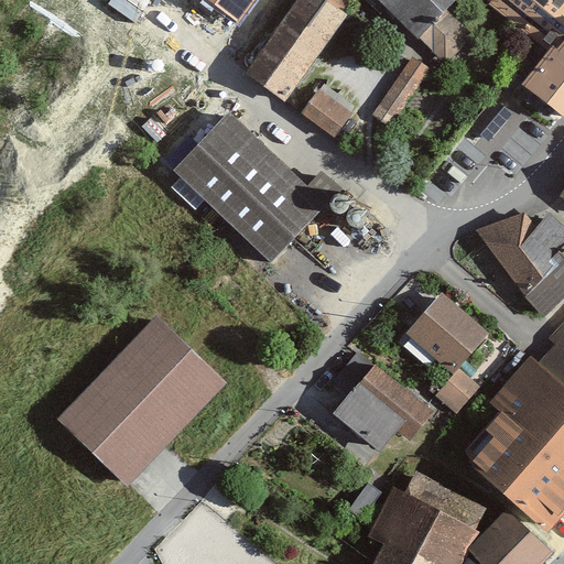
[(206,0),(238,23),(255,0),(206,0)]
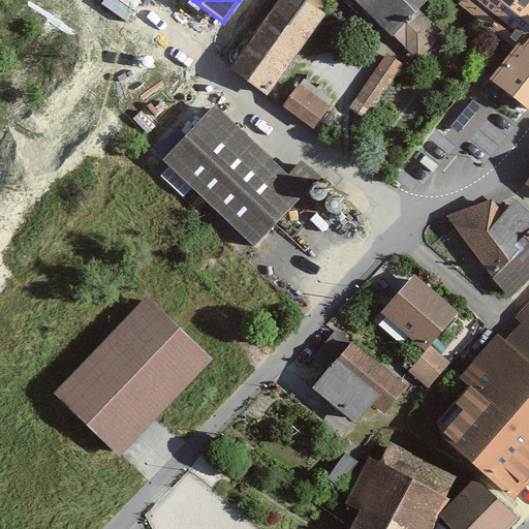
[(277,0),(227,68),(265,96),(324,17),(302,0),(277,0)]
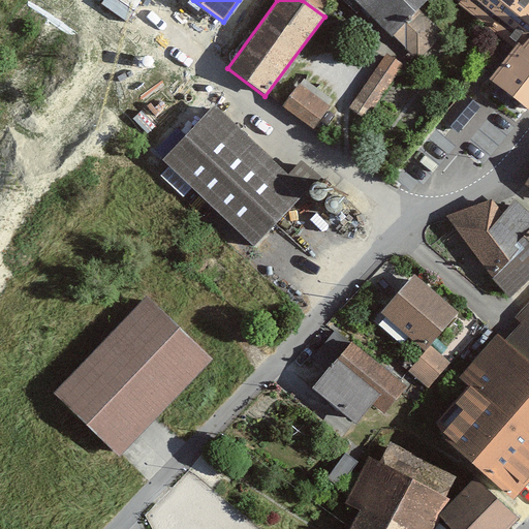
[(351,0),(391,37),(393,35),(415,60),(442,35),(418,9),(427,0),(351,0)]
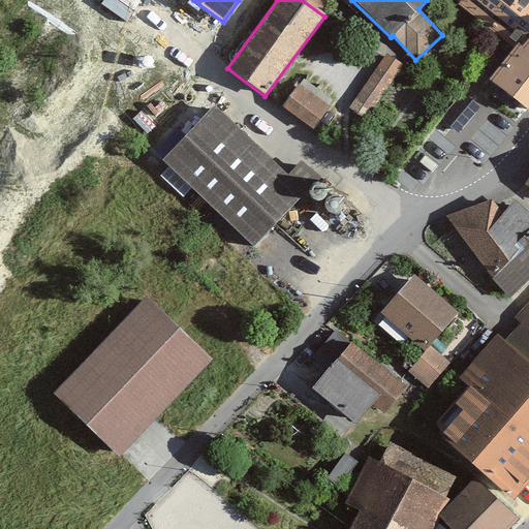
[(528,0),(457,0),(521,51),(495,83),(528,110),(528,109),(528,0)]
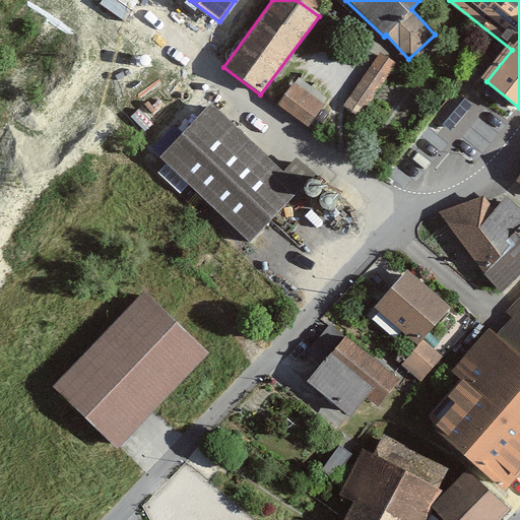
[(366,109),(396,63),(377,51),(346,95),(366,109)]
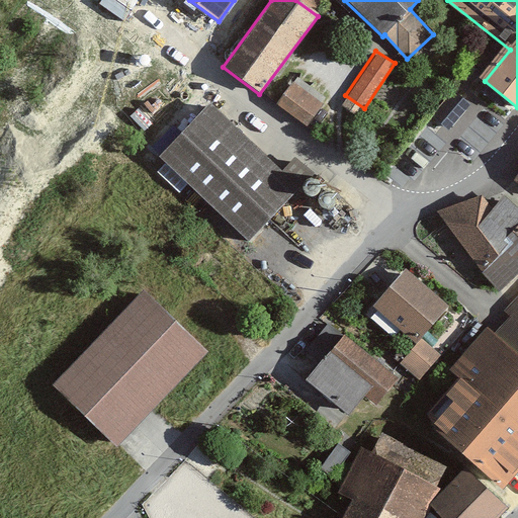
[(275,106),(307,128),(325,103),(294,80),(275,106)]
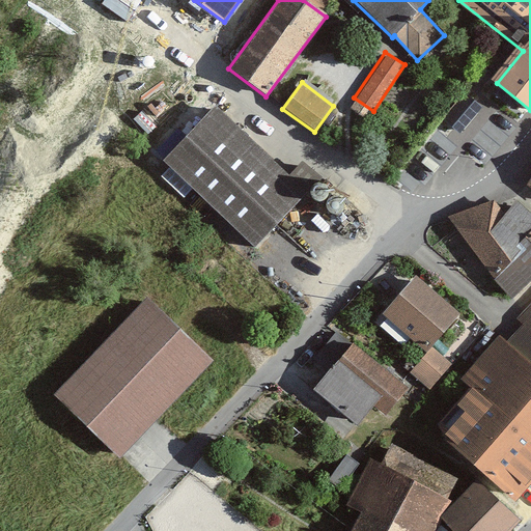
[(162,163),(252,250),(306,194),(216,107),(162,163)]
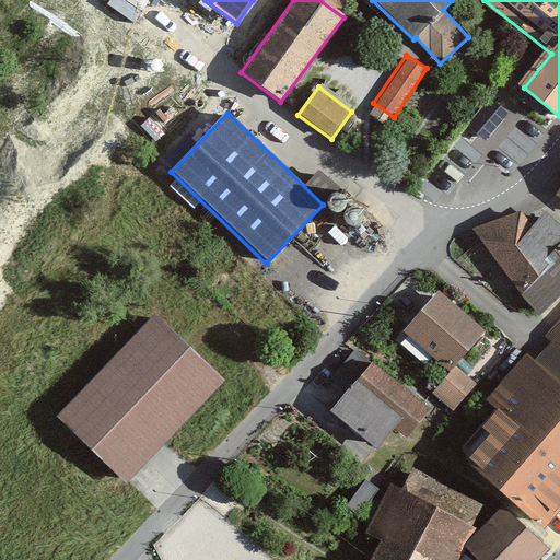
[(474,231),(534,316),(559,291),(559,225),(541,210),(529,225),(518,210),(474,231)]
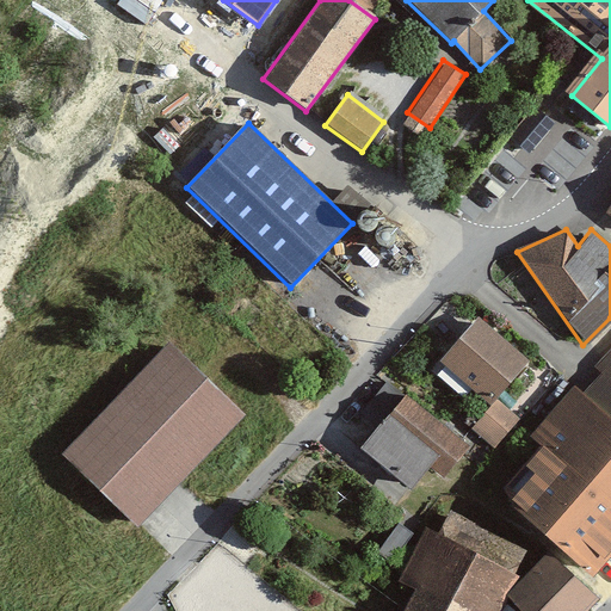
[(526,360),(477,318),(438,362),(486,405),(526,360)]
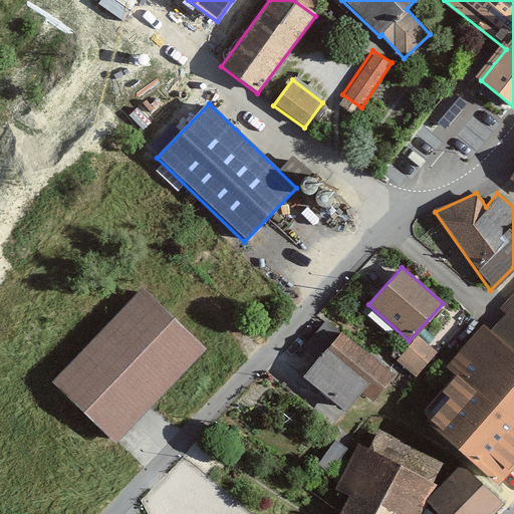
[(112,444),(204,350),(141,289),(49,382),(112,444)]
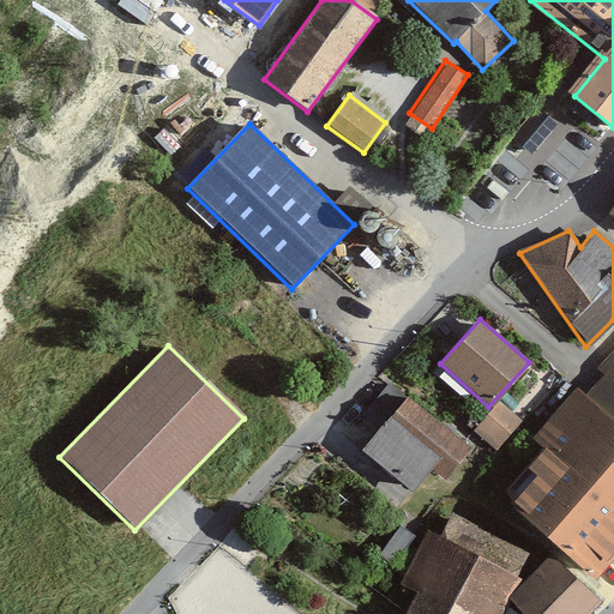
[(613,363),(608,371),(613,375),(589,402),(579,395),(541,437),(554,449),(513,497),(596,572),(613,549),(613,363)]
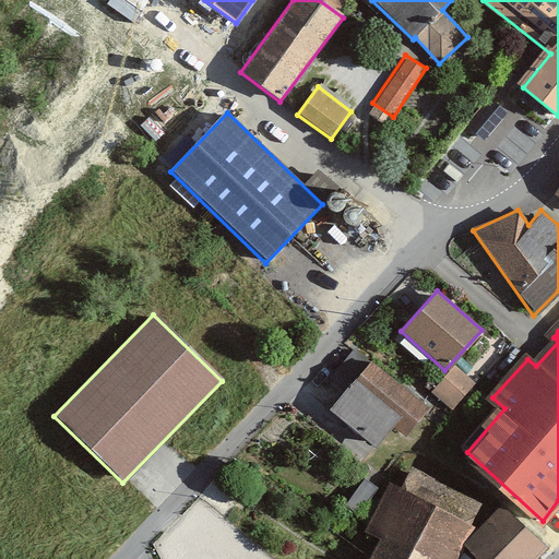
[(403,438),(427,411),(373,364),(372,365),(353,347),(325,379),(342,393),(326,412),(375,451),(392,429),(403,438)]
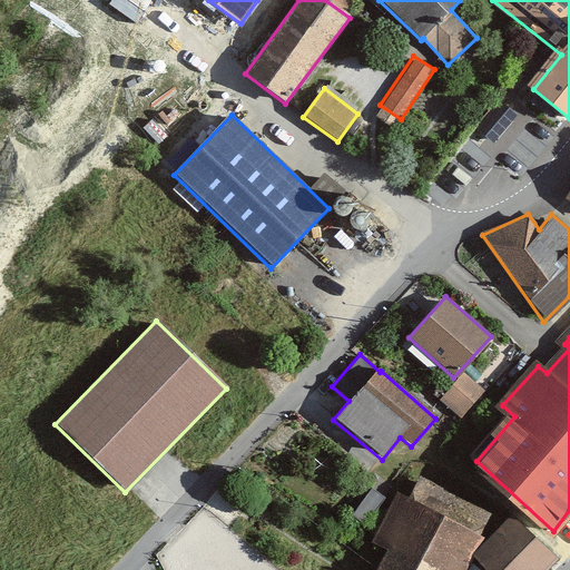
[(440,399),(462,420),(485,394),(463,373),(440,399)]
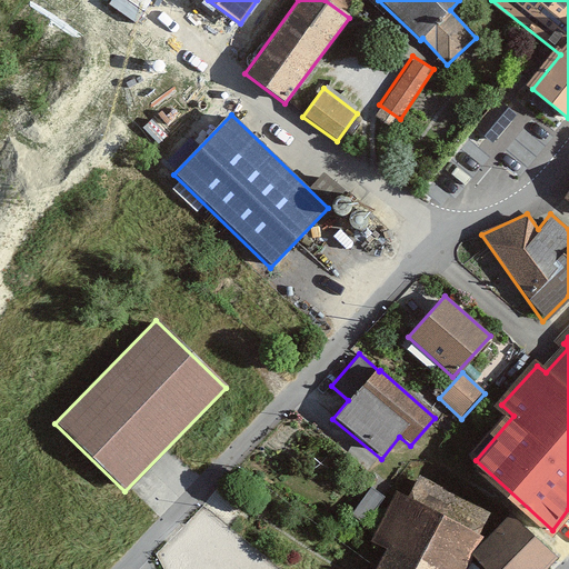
[(462,568),(479,536),(391,490),(366,538),(385,547),(373,568),(462,568)]
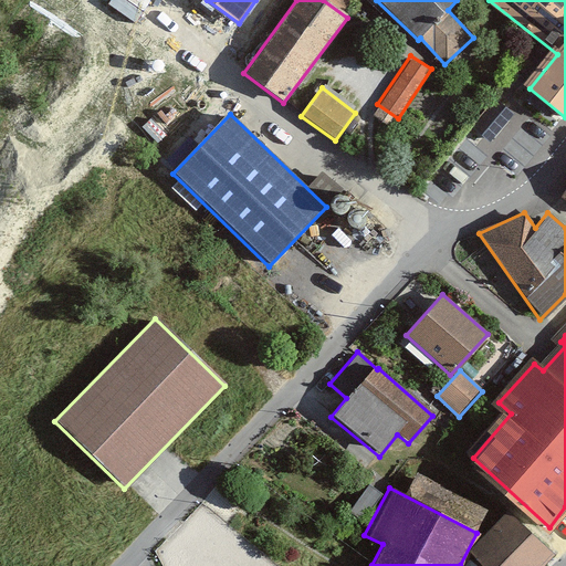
[(467,555),(478,565),(544,565),(554,556),(510,512),(467,555)]
